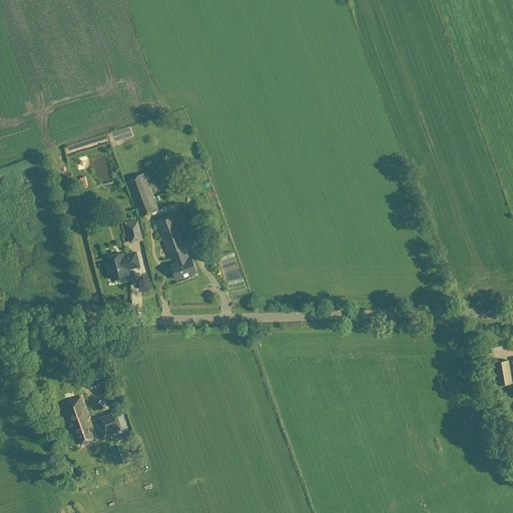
[(124,182),(138,218),(157,211),(143,174),(124,182)]
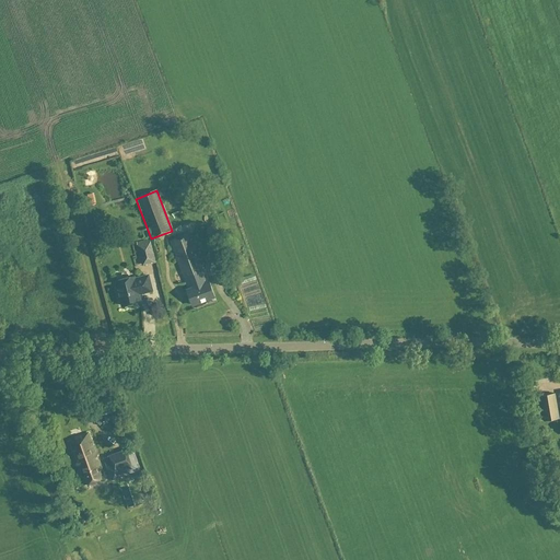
[(86,196),(89,205),(95,203),(93,195),(86,196)]
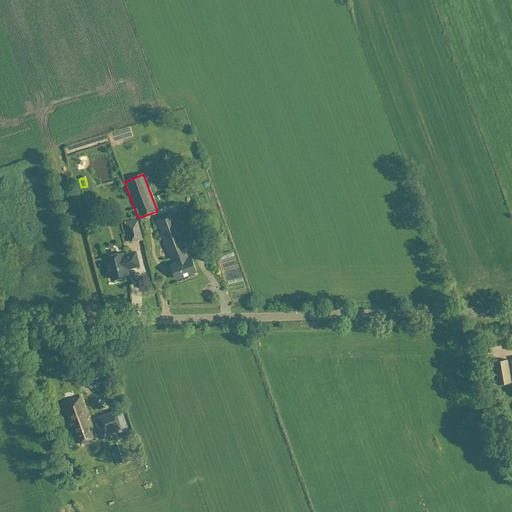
[(174,215),(155,222),(171,266),(170,266),(175,280),(195,272),(189,257),(174,215)]
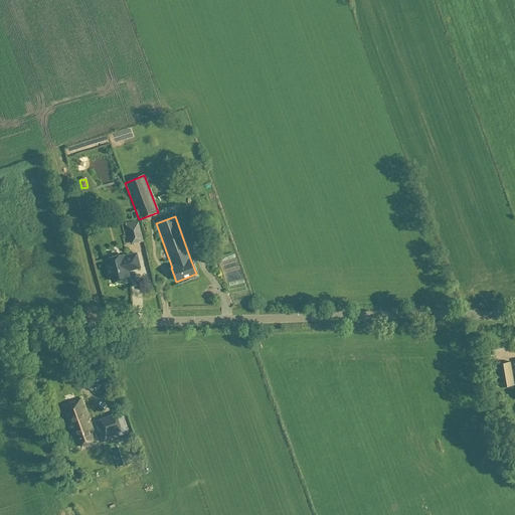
[(143,242),(138,222),(137,220),(125,223),(126,225),(125,225),(130,245),(134,244),(134,243),(139,242),(139,243),(143,242)]
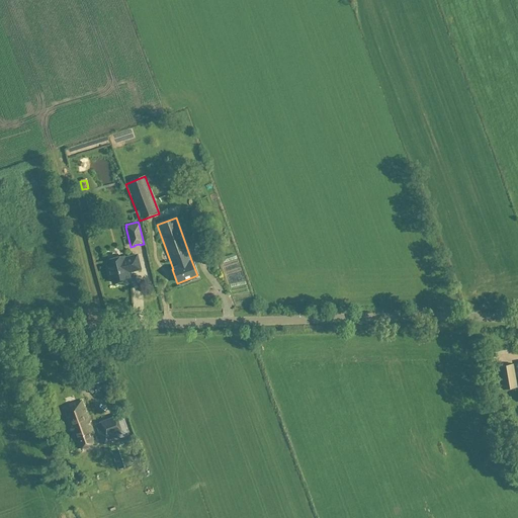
[(205,248),(197,251),(199,256),(207,253),(205,248)]
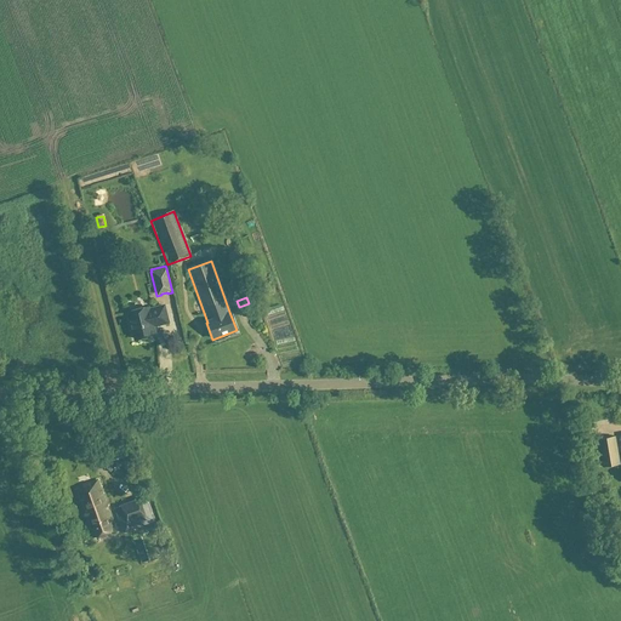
[(127,313),(135,341),(154,336),(151,325),(154,324),(155,326),(167,323),(163,307),(147,311),(147,308),(127,313)]
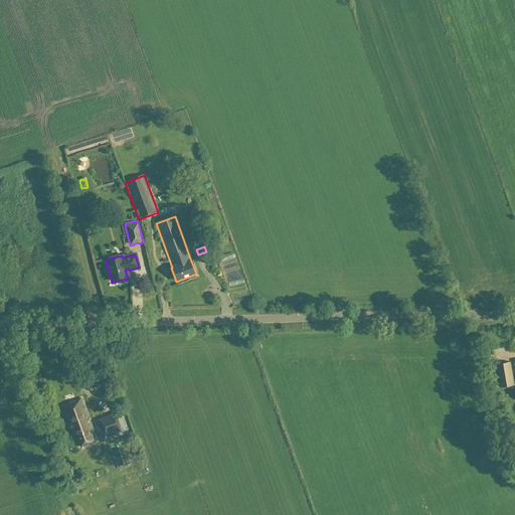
[(513,385),(510,362),(496,364),(500,387),(513,385)]
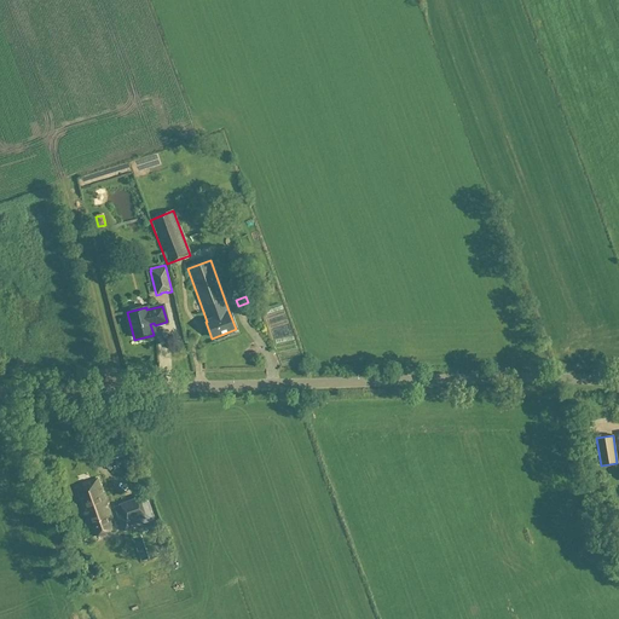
[(92,537),(114,528),(97,480),(74,489),(92,537)]
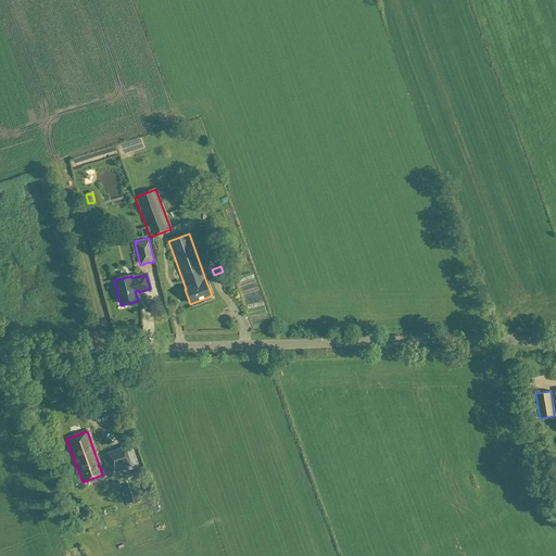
[(102,451),(110,472),(135,463),(127,442),(102,451)]
